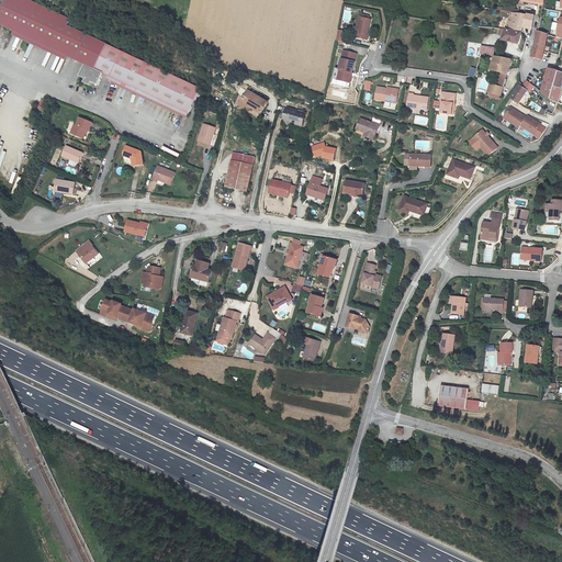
[(186,114),(199,87),(113,46),(115,42),(32,0),(17,0),(4,24),(21,32),(72,58),(93,69),(108,77),(103,86),(110,89),(115,88),(119,81),(186,114)]
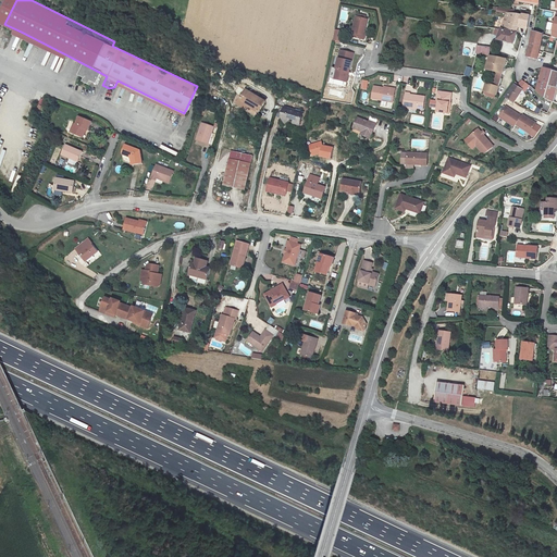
[(502,25),(515,28),(517,22),(524,24),(528,12),(521,10),(520,13),(506,10),(502,25)]
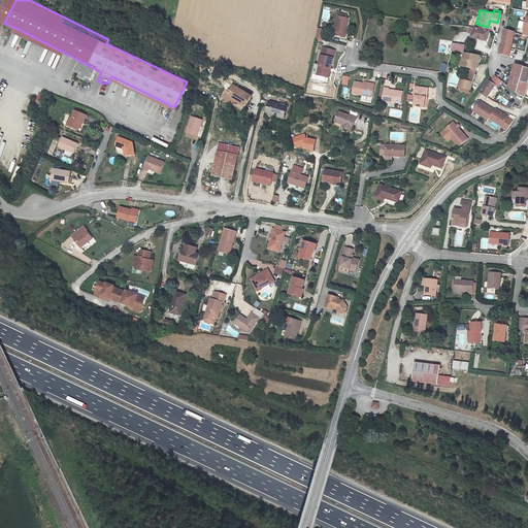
[(335,17),(332,37),(347,40),(348,33),(345,33),(349,20),(345,19),(347,14),(339,13),(339,18),(335,17)]
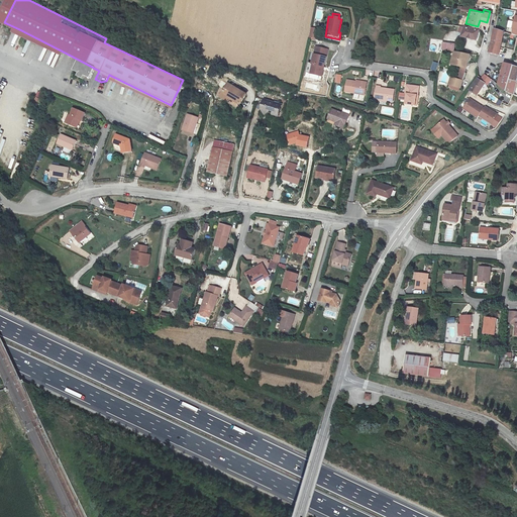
[(478,26),(466,23),(462,34),(475,36),(478,26)]
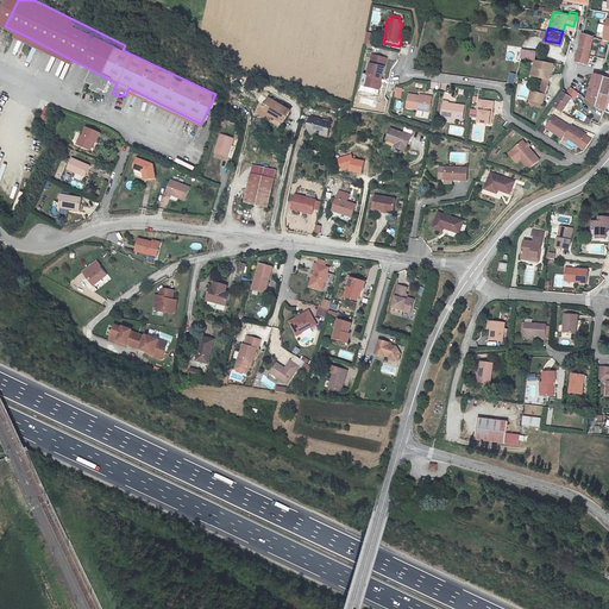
[(573,66),(582,61),(590,33),(579,30),(571,64),(573,66)]
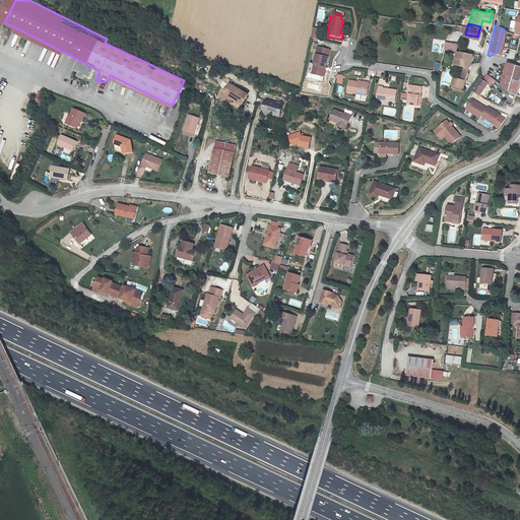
[(67,54),(19,29),(16,35),(65,59),(67,54)]
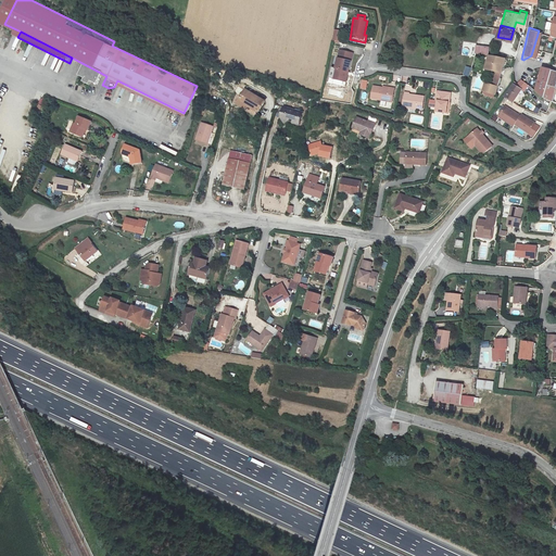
[(328,76),(338,78),(340,67),(343,68),(346,52),(333,49),(328,76)]
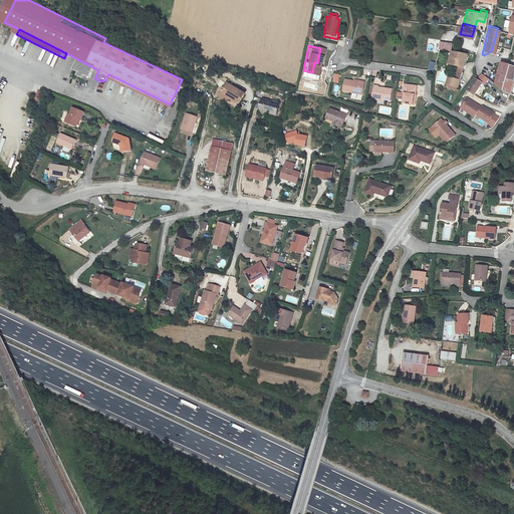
[(449,63),(443,82),(454,85),(464,54),(449,49),(445,61),(449,63)]
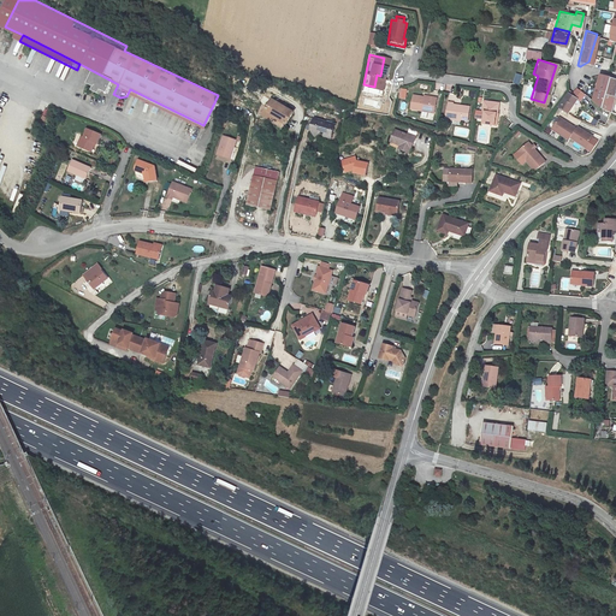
[(603,92),(608,78),(599,76),(597,77),(594,82),(598,83),(594,94),(602,95),(603,92)]
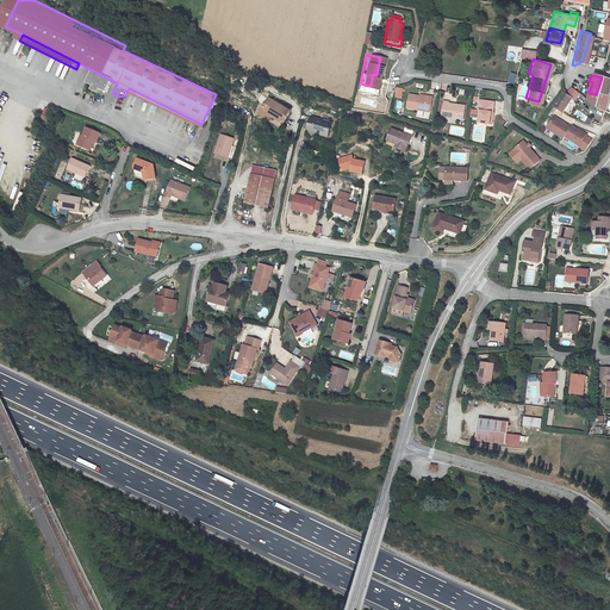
[(597,91),(604,93),(609,78),(602,78),(597,91)]
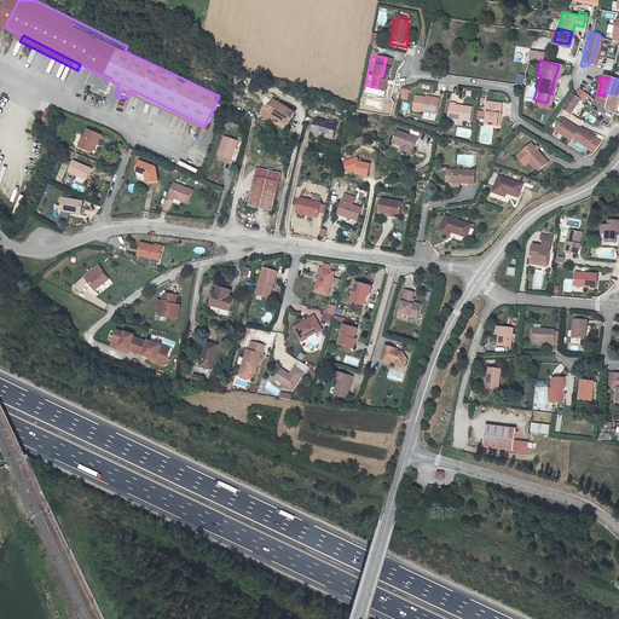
[(613,94),(606,92),(605,96),(600,108),(608,111),(613,94)]
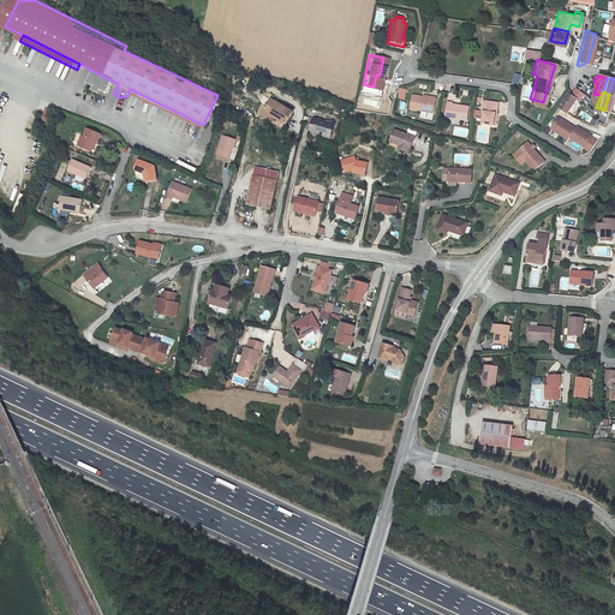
[(274,109),(287,117),(293,105),(273,93),(268,100),(266,103),(264,108),(272,112),(274,109)]
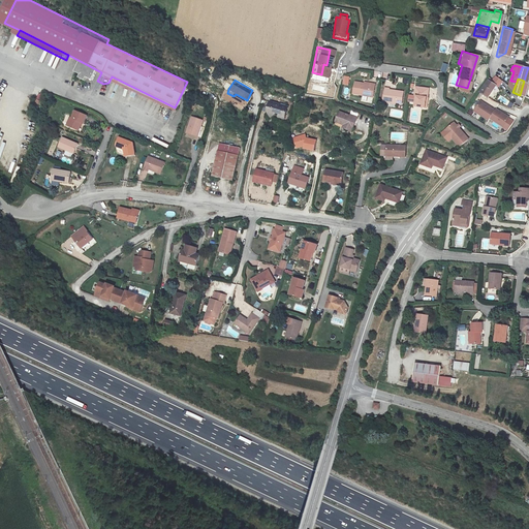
[(353,82),(351,94),(373,97),(375,81),(371,81),(370,84),(353,82)]
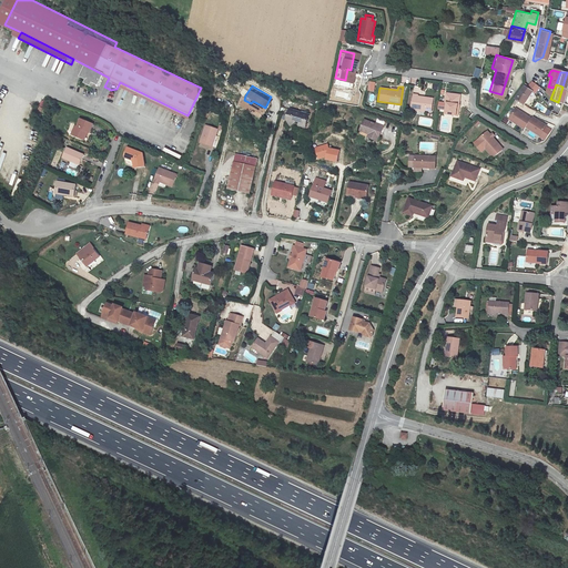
[(525,104),(533,91),(524,88),(517,100),(525,104)]
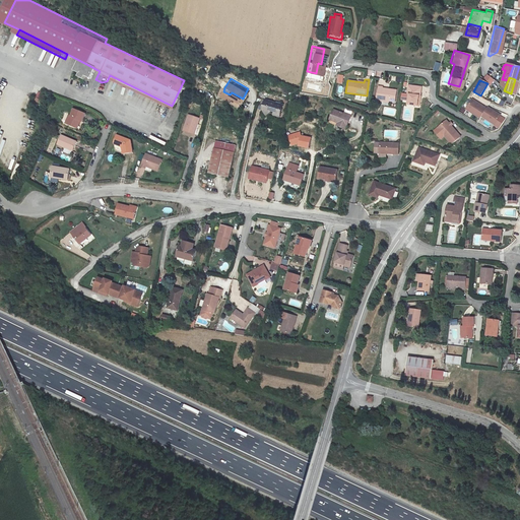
[(218,92),(240,104),(243,99),(232,92),(230,94),(223,91),(224,87),(226,84),(221,82),(218,92)]
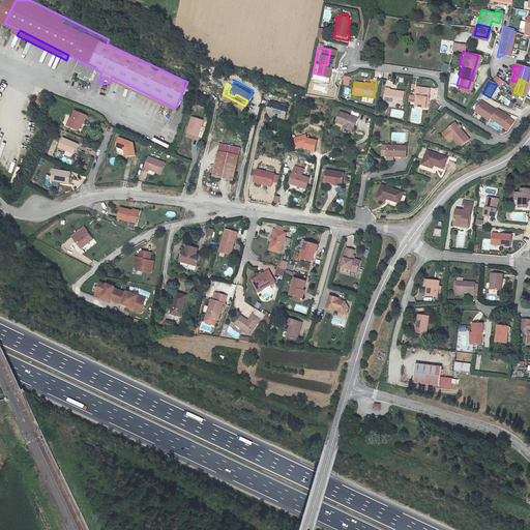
[(384,84),(382,99),(401,101),(402,90),(389,88),(389,85),(384,84)]
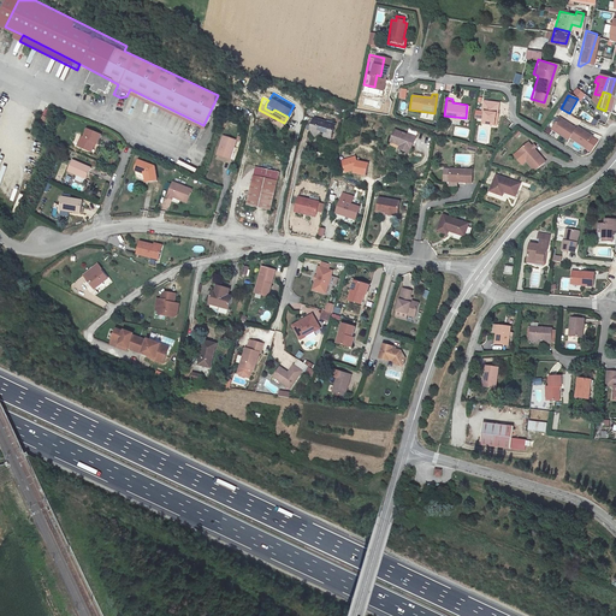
[(484,108),(483,114),(481,122),(491,123),(493,111),(495,111),(496,100),(481,98),(480,108),(484,108)]
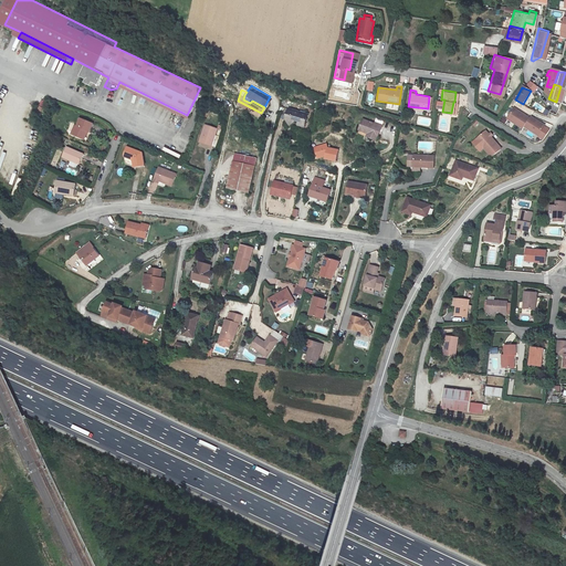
[(49,92),(48,95),(64,102),(65,98),(49,92)]
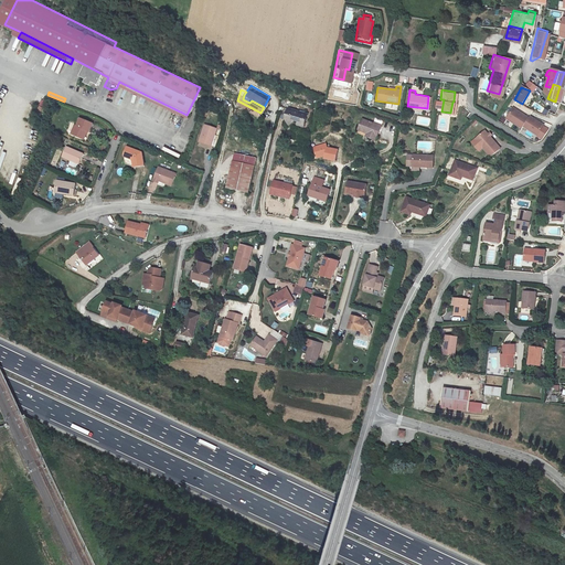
[(287,126),(292,121),(302,123),(305,110),(287,107),(285,116),(287,126)]
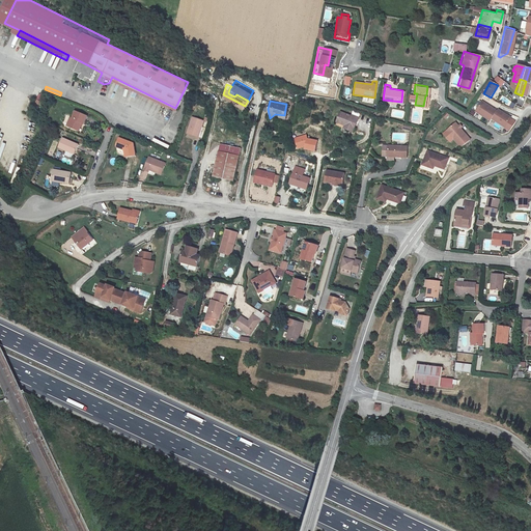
[(493,112),(477,104),(472,114),(487,121),(488,118),(502,127),(507,117),(494,110),(493,112)]
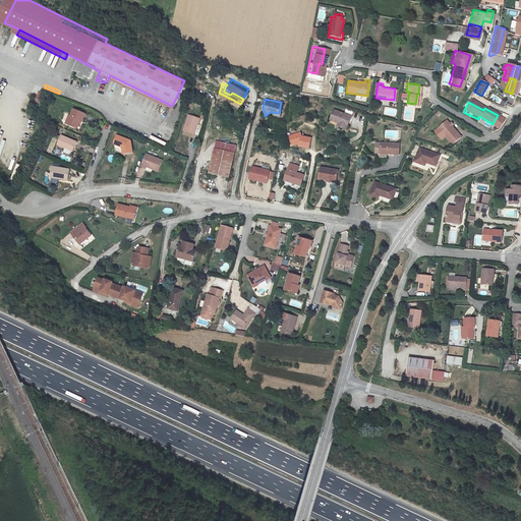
[(438,117),(443,110),(438,106),(432,113),(438,117)]
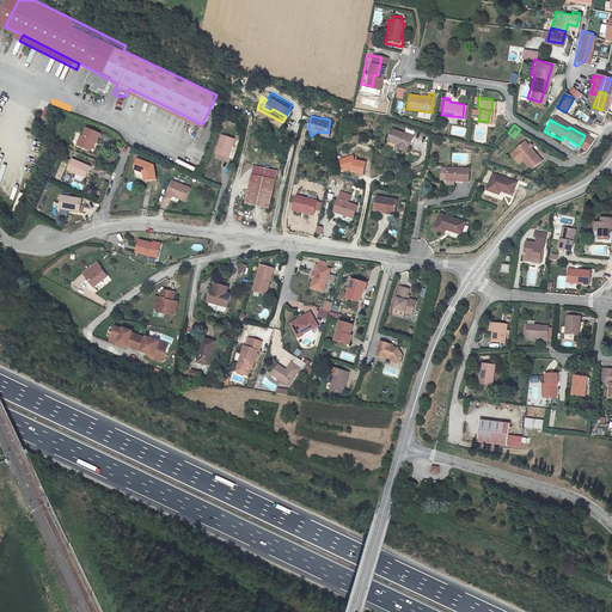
[(402,132),(390,127),(386,136),(397,140),(396,142),(395,146),(405,150),(410,133),(403,130),(402,132)]
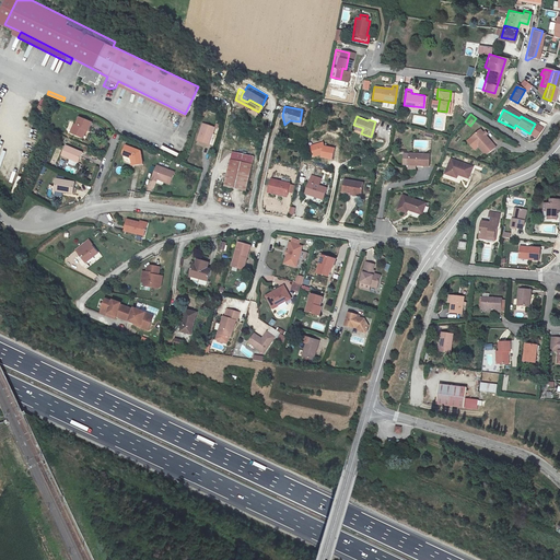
[(203,121),(198,139),(210,142),(216,125),(203,121)]
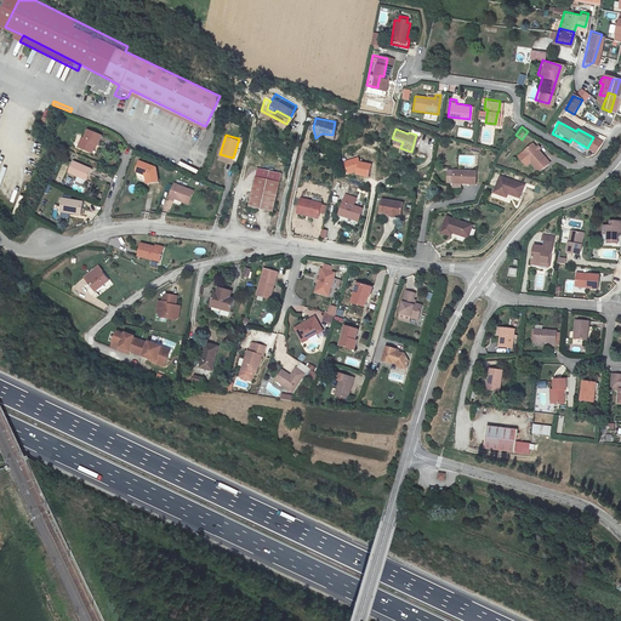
[(89,143),(86,153),(100,159),(106,142),(95,138),(92,144),(89,143)]
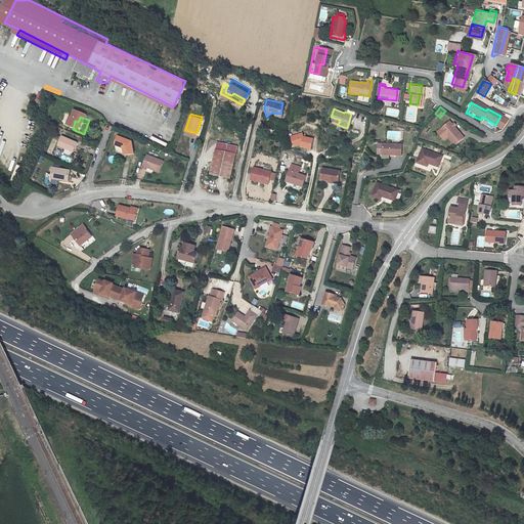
[(444,123),(436,133),(454,146),(463,136),(444,123)]
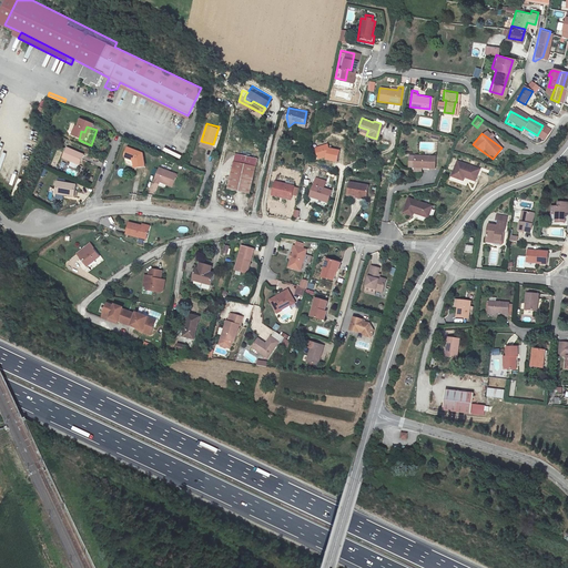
[(325,141),(313,145),(316,156),(324,153),(323,158),(335,160),(337,149),(327,146),(325,141)]
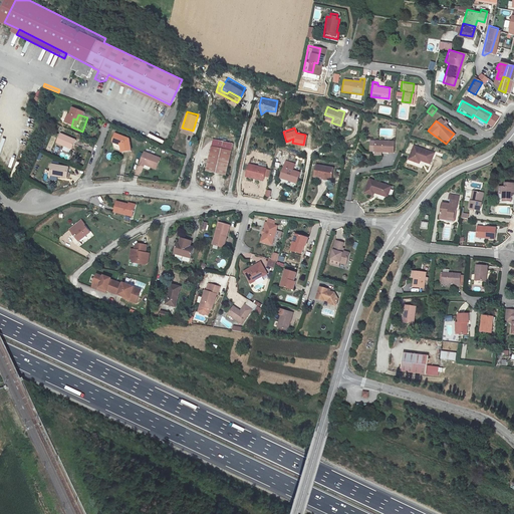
[(47,142),(54,144),(56,138),(49,135),(47,142)]
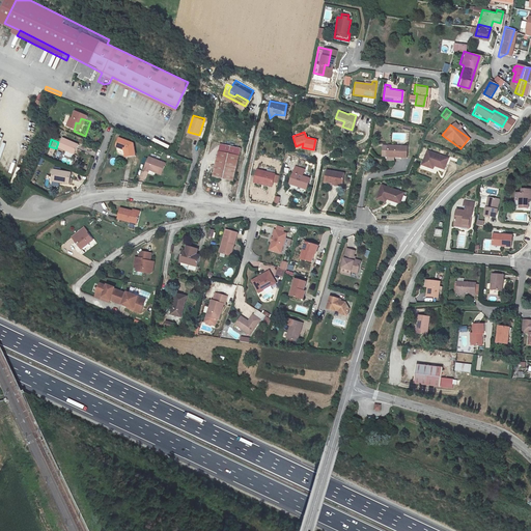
[(63,140),(60,149),(75,156),(79,145),(63,140)]
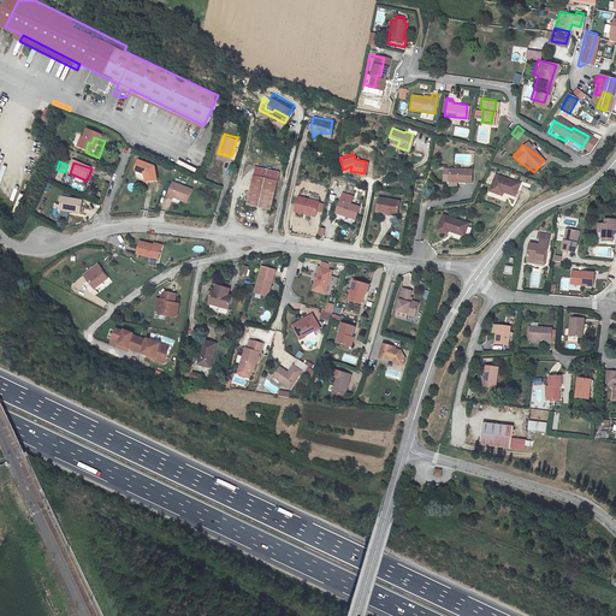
[(146,176),(147,183),(159,181),(158,170),(142,165),(138,172),(146,176)]
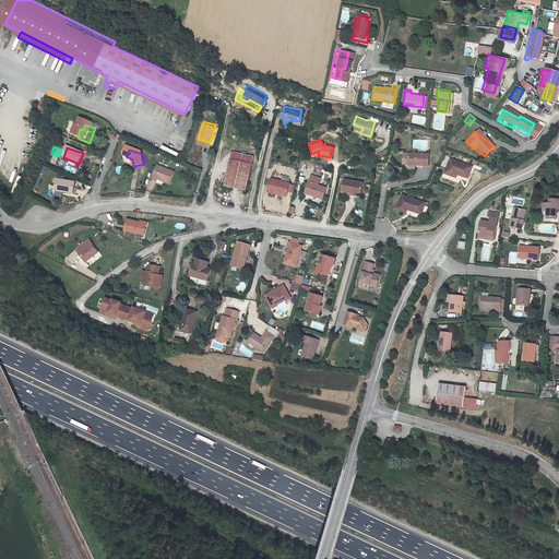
[(428,154),(408,152),(406,165),(400,164),(399,170),(413,171),(414,165),(426,167),(428,154)]
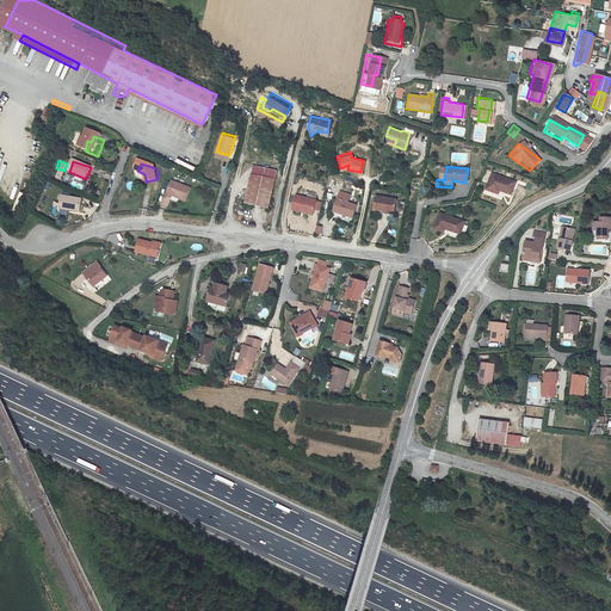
[(245,199),(267,205),(275,174),(252,170),(245,199)]
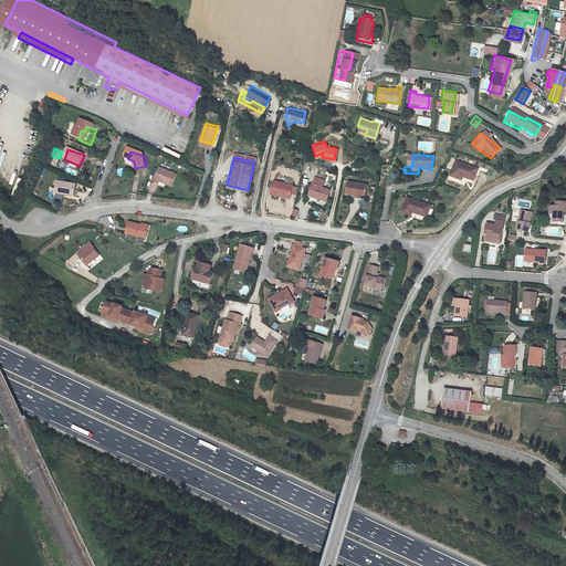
[(478,166),(451,159),(448,174),(463,178),(465,171),(468,171),(467,176),(474,178),(478,166)]
